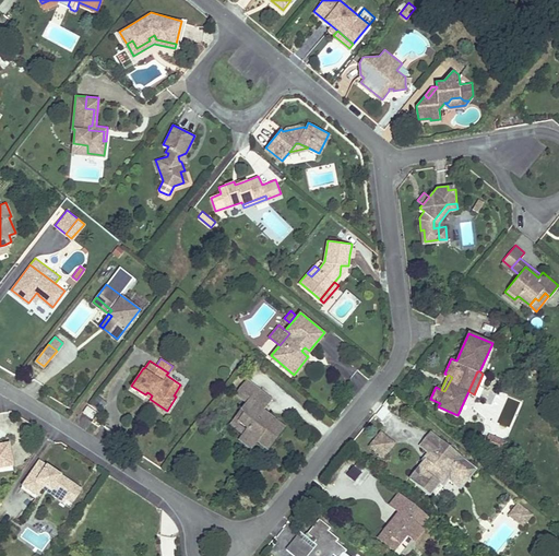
[(236,393),(245,400),(256,386),(247,378),(236,393)]
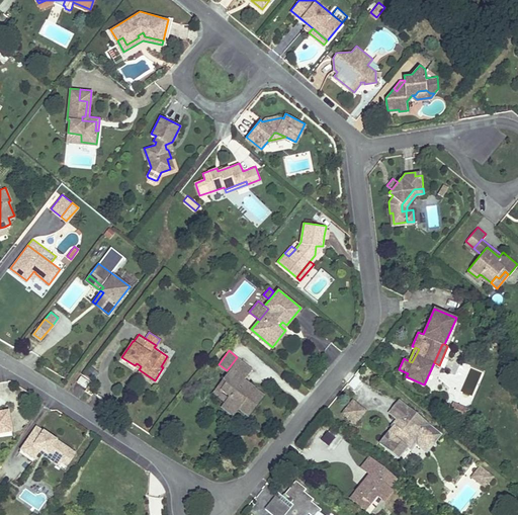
[(170,357),(167,356),(161,366),(163,367),(170,357)]
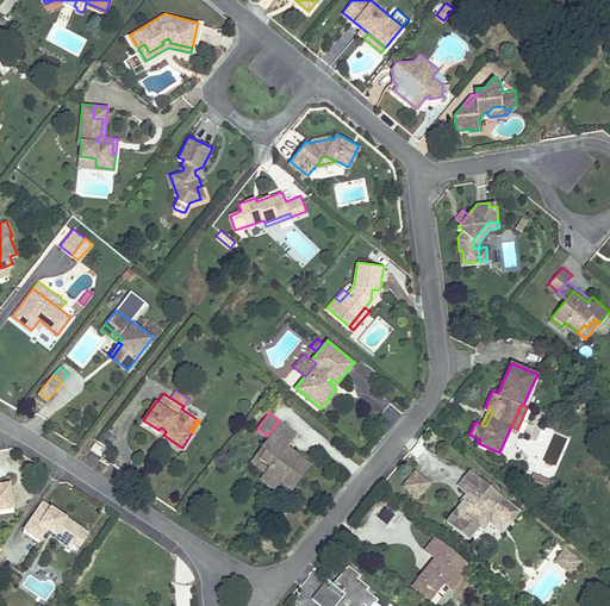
[(287,442),(294,432),(279,420),(267,436),(269,437),(263,445),(267,449),(260,457),(271,466),(266,472),(278,481),(280,479),(292,487),(310,463),(293,450),(291,453),(285,448),(287,445),(288,443),(287,442)]
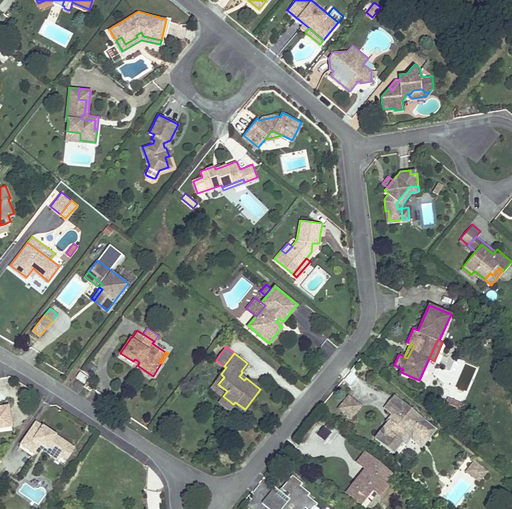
[(83,370),(91,376),(97,366),(89,361),(83,370)]
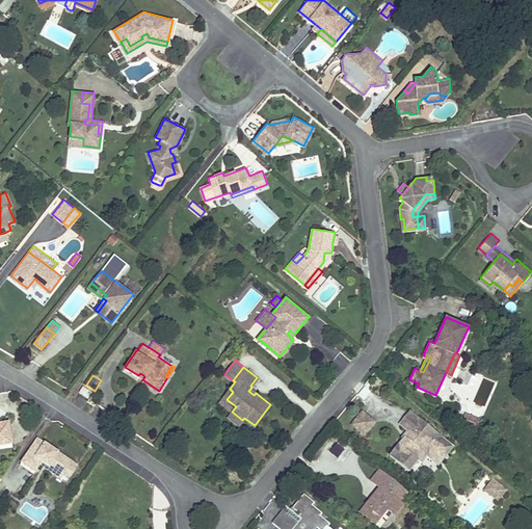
[(79,390),(88,396),(92,390),(83,384),(79,390)]
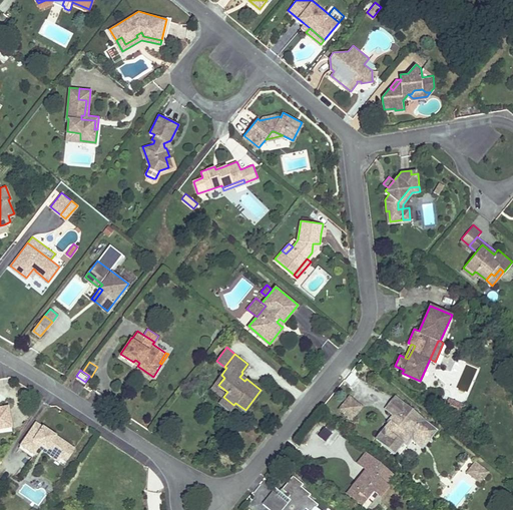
[(227,392),(218,385),(224,378),(221,375),(211,388),(214,391),(223,397),(227,392)]
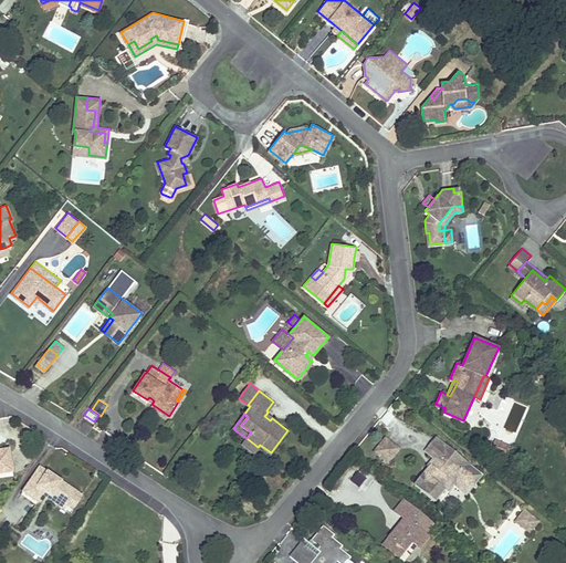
[(386,436),(375,449),(388,460),(399,447),(386,436)]
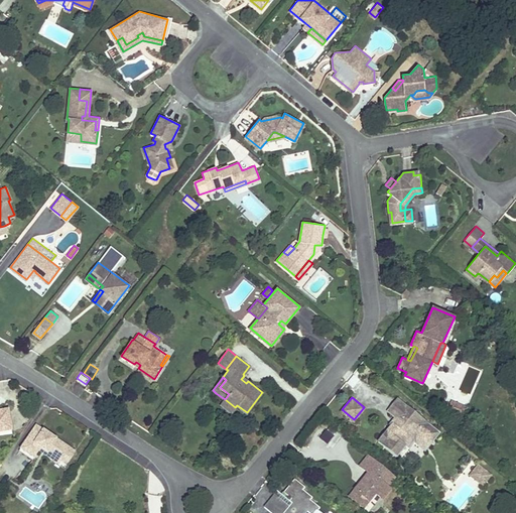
[(422,417),(397,397),(387,409),(395,415),(399,419),(395,424),(392,421),(391,423),(378,439),(400,458),(408,446),(406,444),(411,438),(414,440),(419,444),(429,431),(418,422),(422,417)]
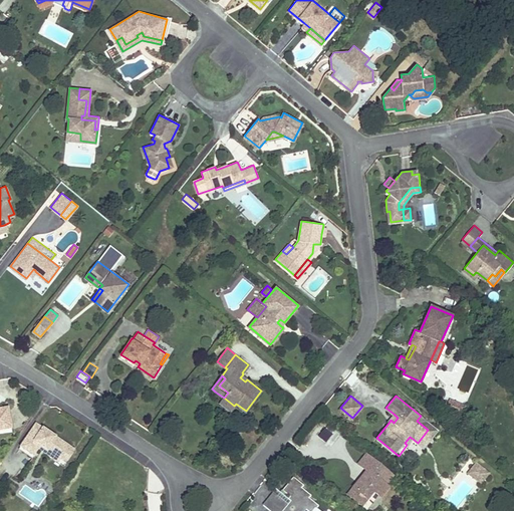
[(234,406),(224,398),(220,403),(230,411),(234,406)]
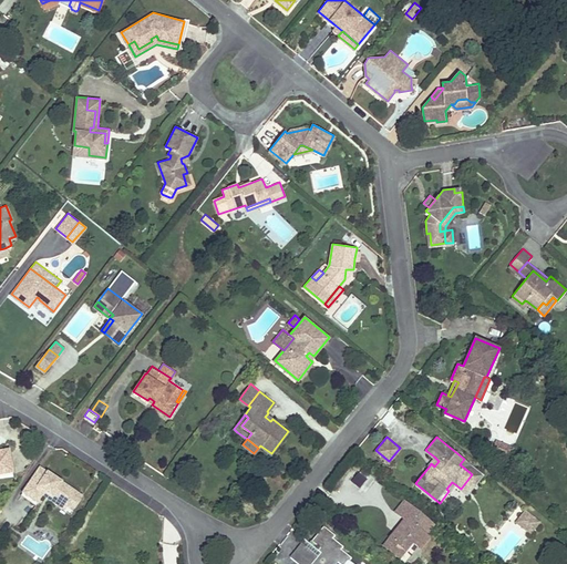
[(512,447),(497,440),(493,448),(508,454),(512,447)]
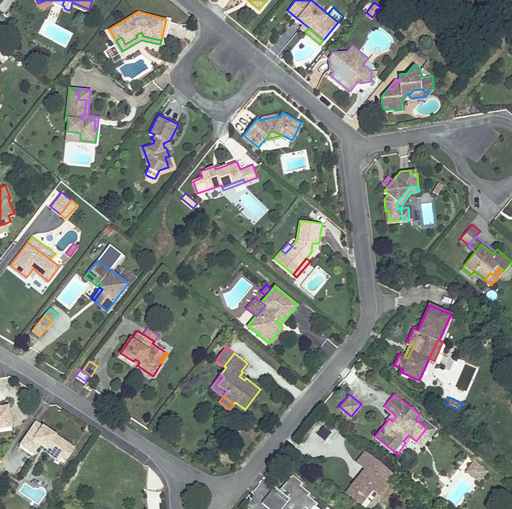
[(0,405),(0,426),(12,424),(8,404),(0,405)]
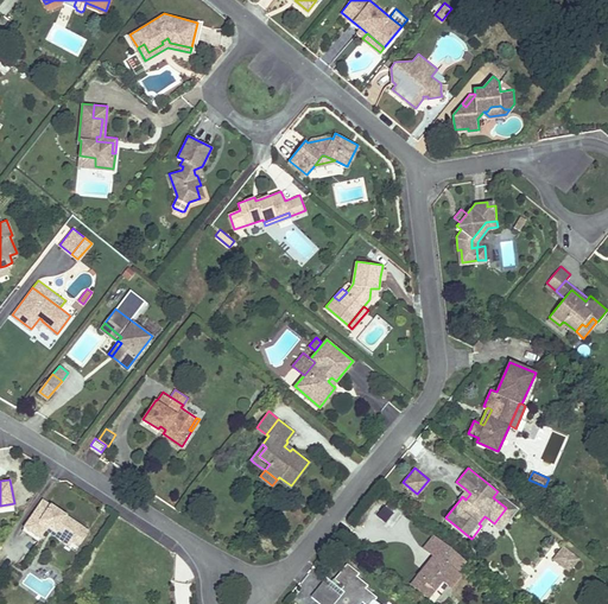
[(466,500),(470,494),(466,489),(460,496),(461,498),(462,496),(466,500)]
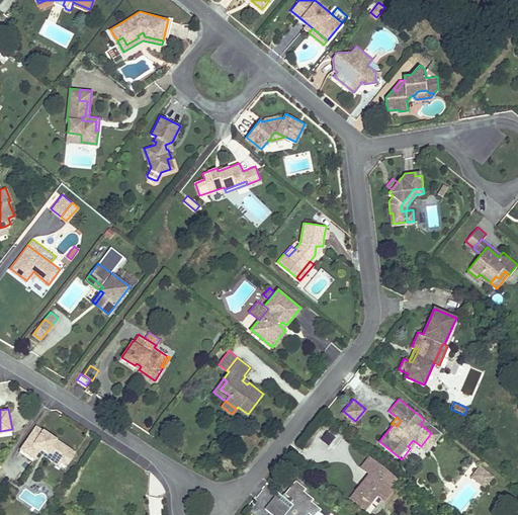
[(431,433),(421,446),(427,451),(441,433),(424,419),(420,424),(431,433)]
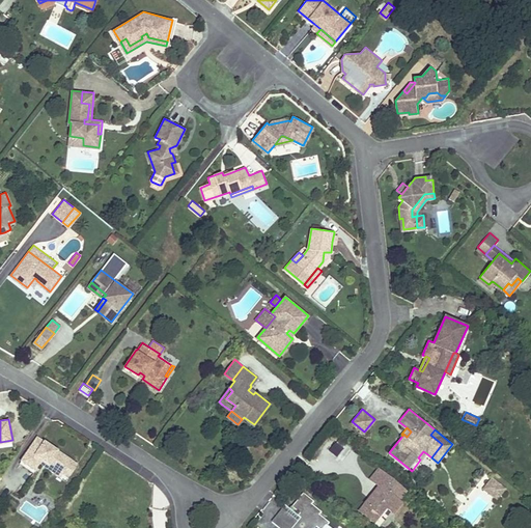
[(35,469),(39,462),(42,459),(62,473),(73,459),(37,435),(21,460),(35,469)]
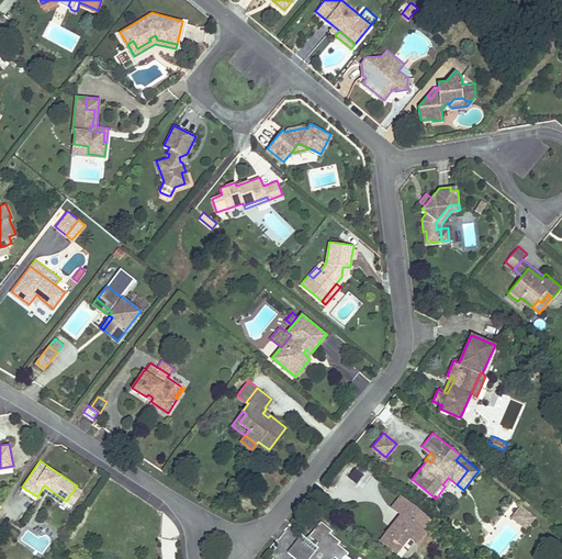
[(357,481),(363,472),(356,467),(349,474),(357,481)]
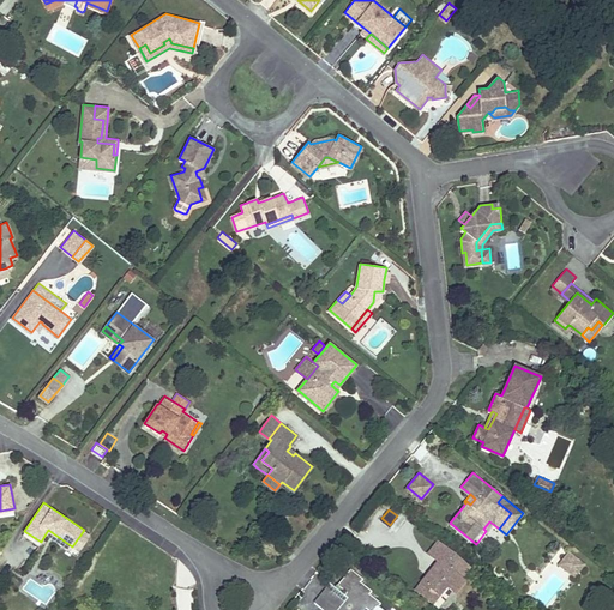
[(48,530),(46,533),(70,550),(72,547),(48,530)]
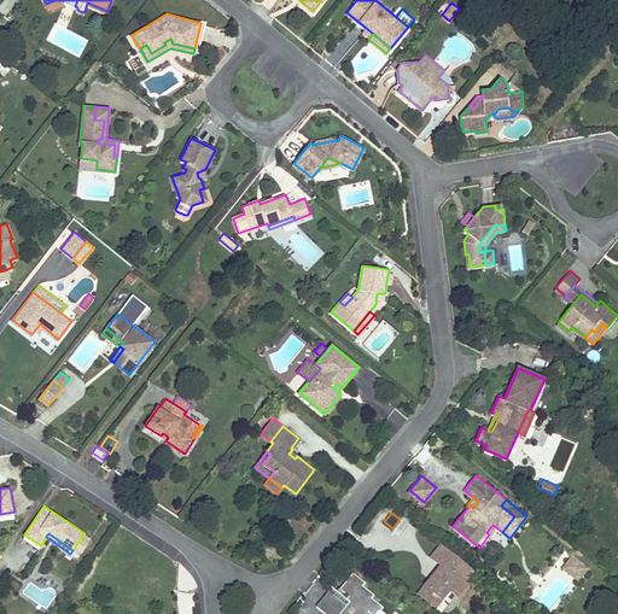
[(85,533),(73,550),(79,554),(91,538),(85,533)]
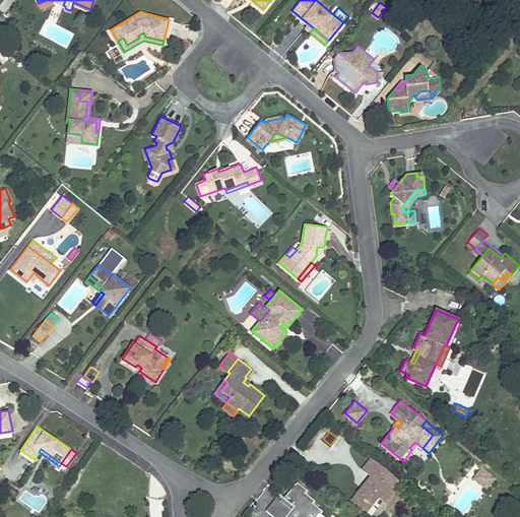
[(398,479),(371,458),(364,467),(372,474),(373,475),(366,486),(364,485),(352,498),(363,506),(368,500),(372,503),(379,495),(383,499),(391,490),(398,479)]
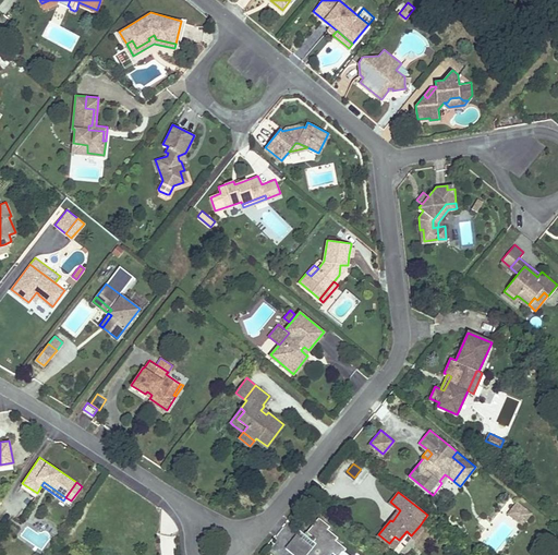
[(399,509),(390,520),(392,521),(400,510),(399,509)]
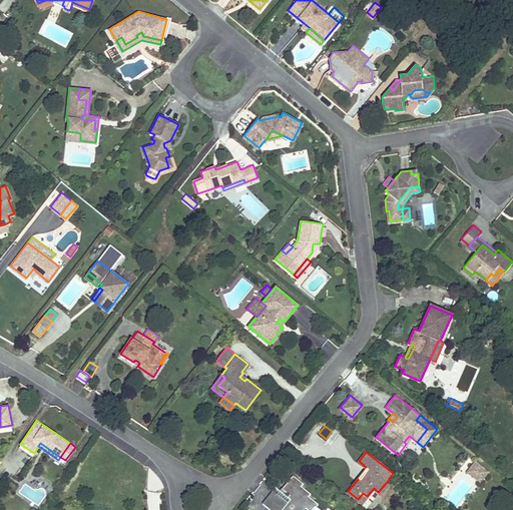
[(491,487),(494,483),(481,473),(478,477),(491,487)]
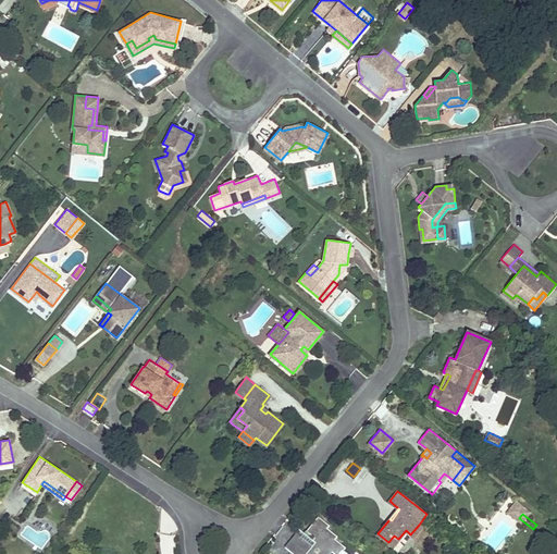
[(348,553),(344,550),(346,548),(335,538),(337,536),(326,527),(329,525),(318,515),(306,530),(314,538),(313,539),(316,541),(312,544),(297,531),(286,545),(296,553),(348,553)]
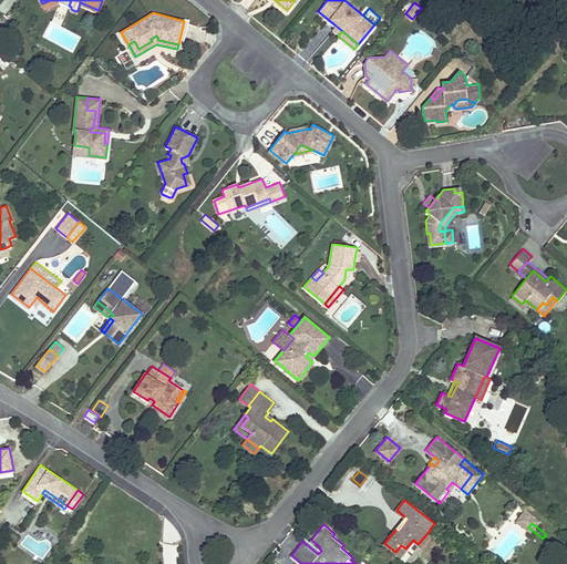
[(543,539),(528,527),(523,534),(537,545),(543,539)]
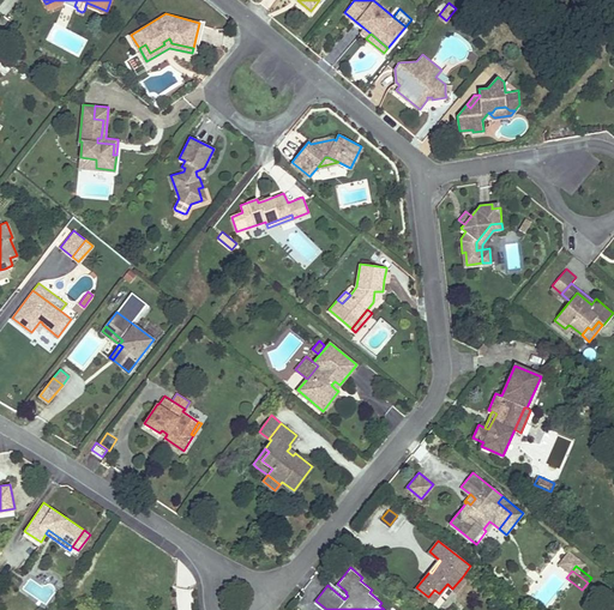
[(462,578),(452,589),(456,591),(464,580),(462,578)]
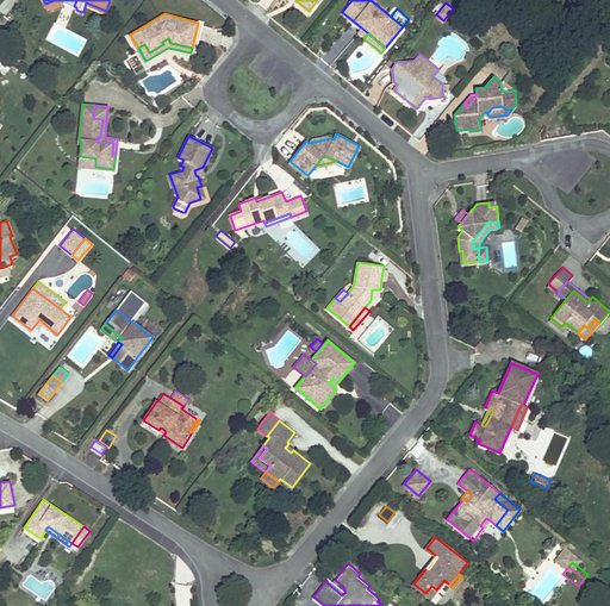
[(431,586),(425,593),(430,598),(436,589),(431,586)]
